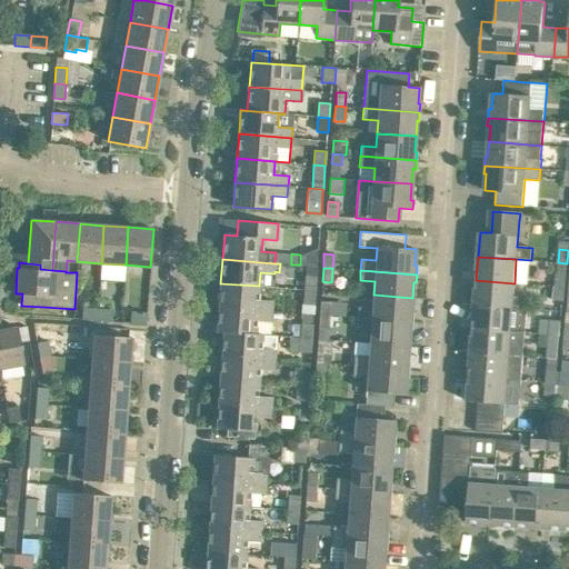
[(565,287),(566,273),(557,273),(556,287),(565,287)]
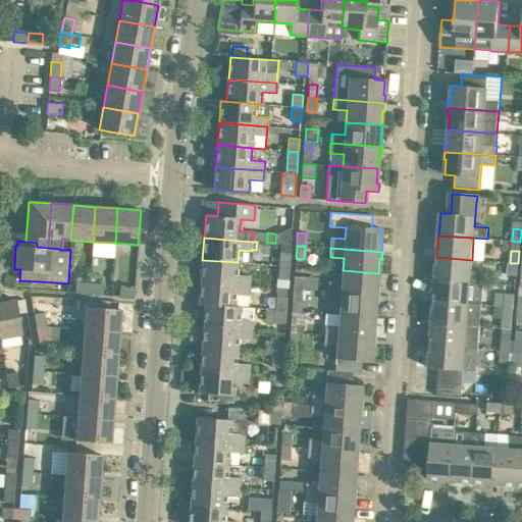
[(290,267),(291,254),(280,253),(279,266),(290,267)]
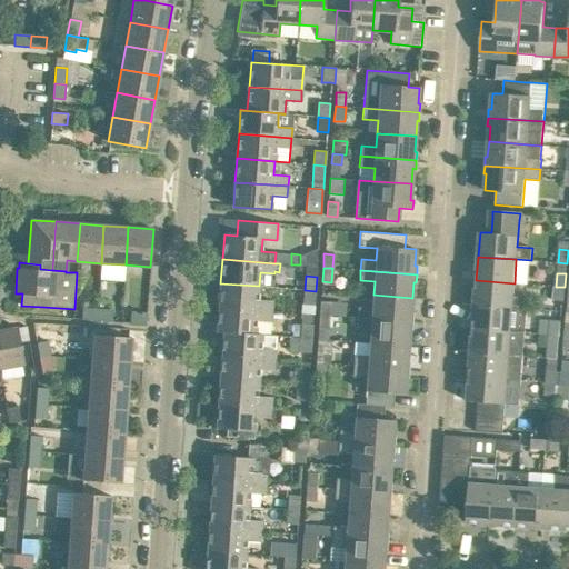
[(513,296),(515,283),(476,280),(475,305),(527,308),(528,297),(513,296)]
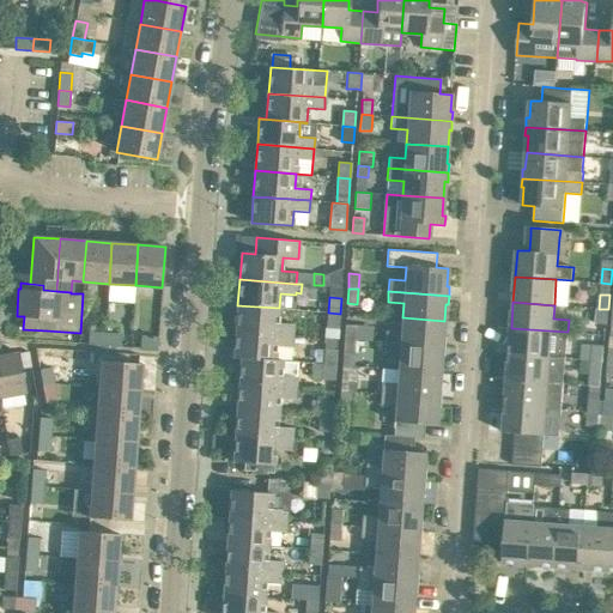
[(278,322),(279,308),(237,305),(236,331),(292,335),(293,323),(278,322)]
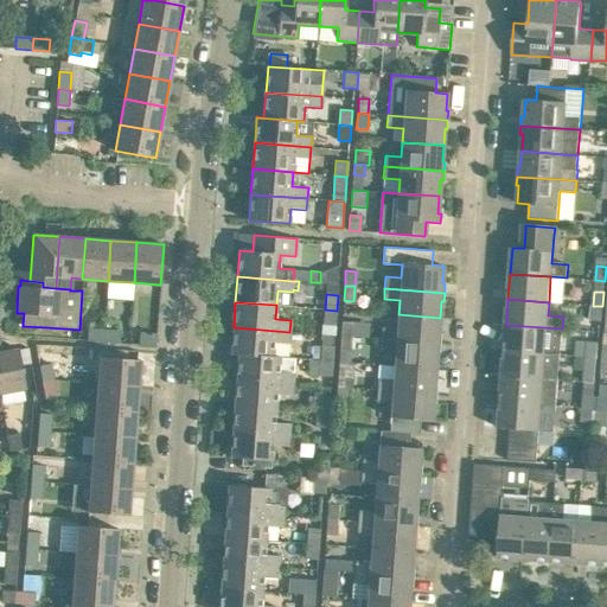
[(600,320),(602,306),(593,306),(590,320),(600,320)]
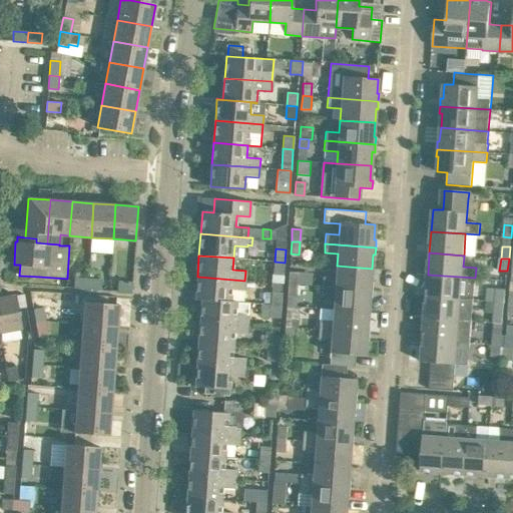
[(284,276),(285,263),(275,262),(274,275),(284,276)]
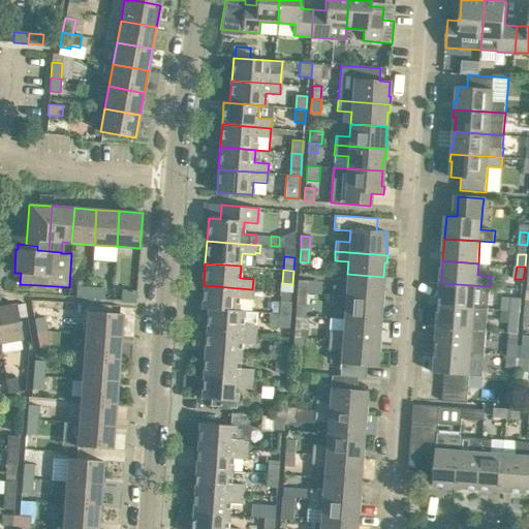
[(382,291),(383,277),(347,274),(346,286),(333,285),(332,296),(383,300),(384,291),(382,291)]
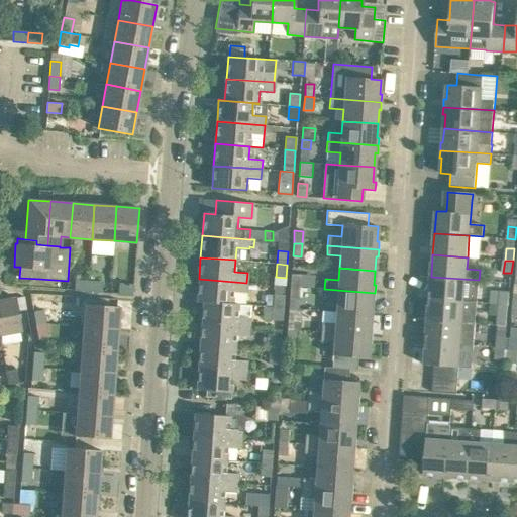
[(299,287),(300,275),(291,274),(290,287),(299,287)]
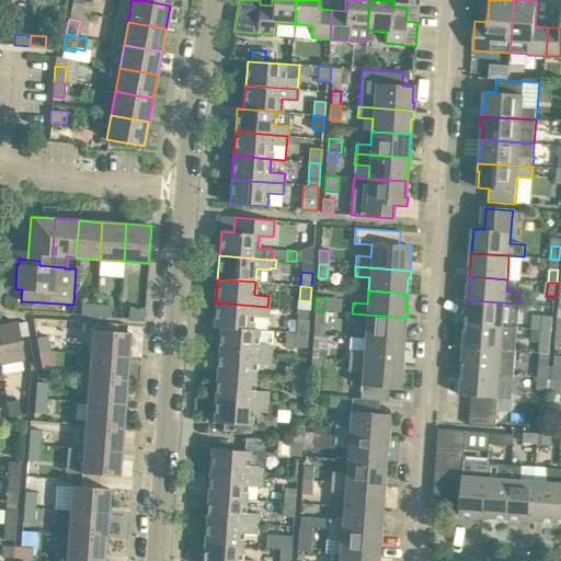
[(519,304),(468,300),(466,323),(503,327),(517,327),(519,304)]
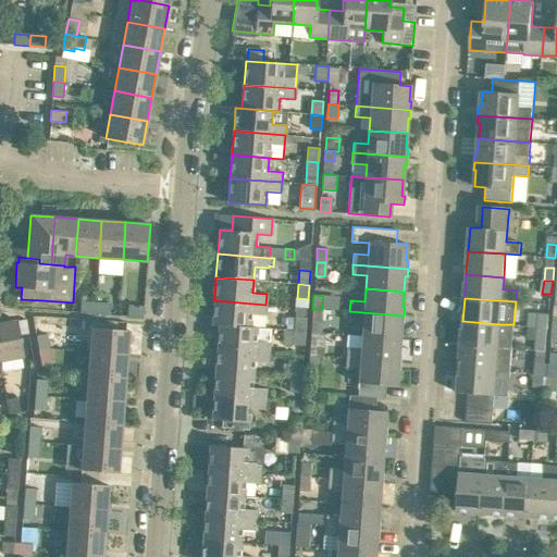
[(95,313),(96,302),(81,300),(79,312),(95,313)]
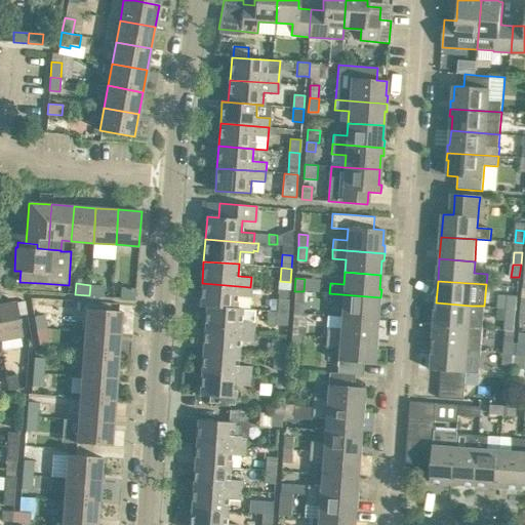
[(250,287),(202,283),(200,307),(206,307),(206,306),(241,309),(249,310),(249,309),(250,287)]
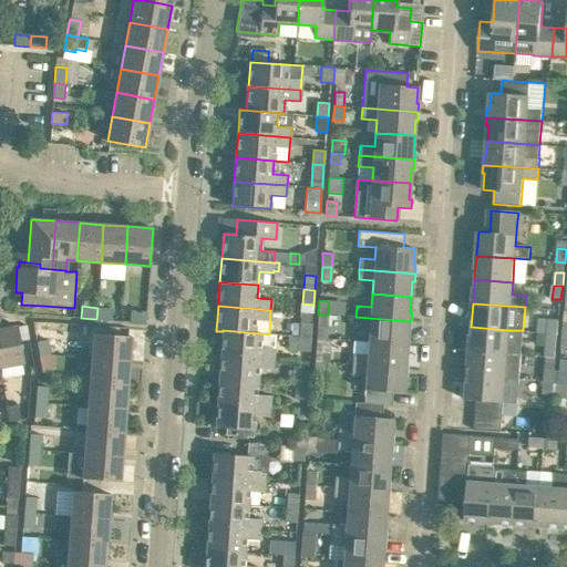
[(113,320),(113,309),(98,308),(96,319),(113,320)]
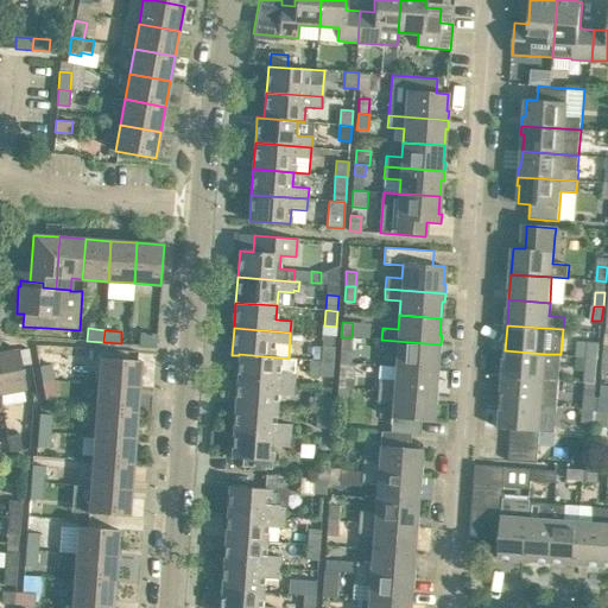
[(156,347),(157,335),(140,333),(139,346),(156,347)]
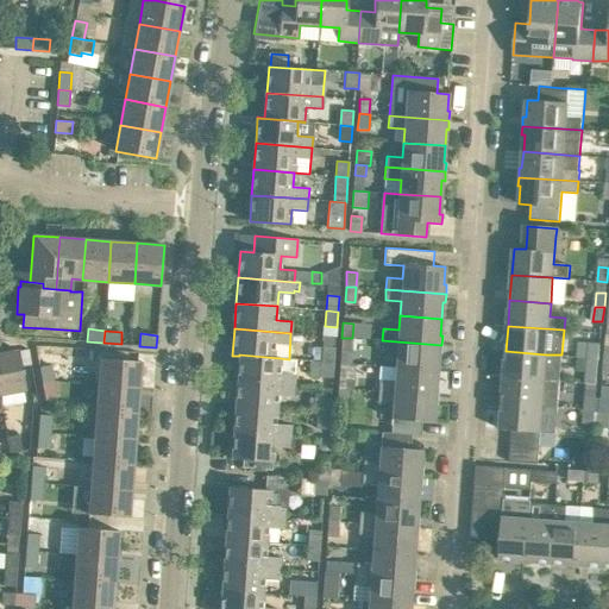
[(351,353),(352,338),(341,338),(340,352),(351,353)]
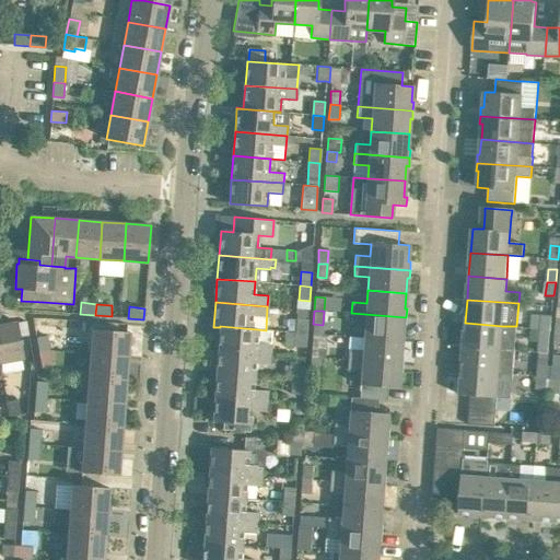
[(406,325),(406,317),(351,313),(350,324),(364,325),(364,337),(403,340),(404,325),(406,325)]
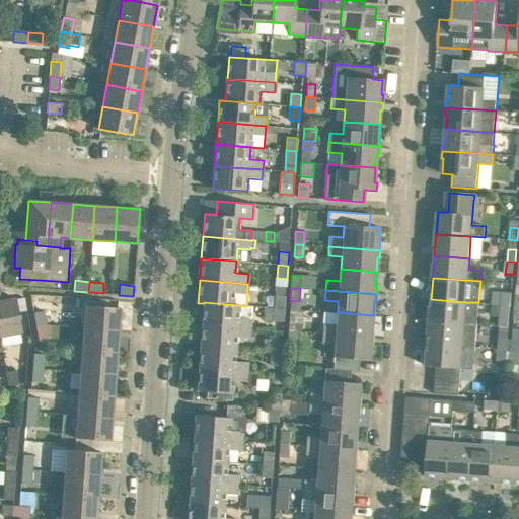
[(511,305),(512,292),(501,291),(500,304),(511,305)]
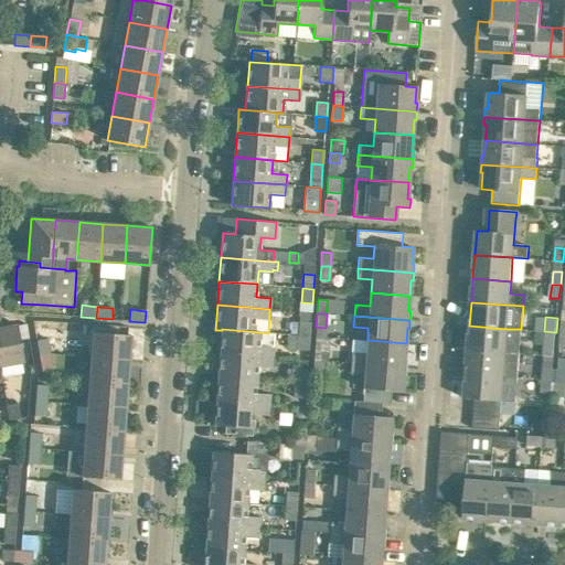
[(309,337),(310,322),(300,321),(299,336),(309,337)]
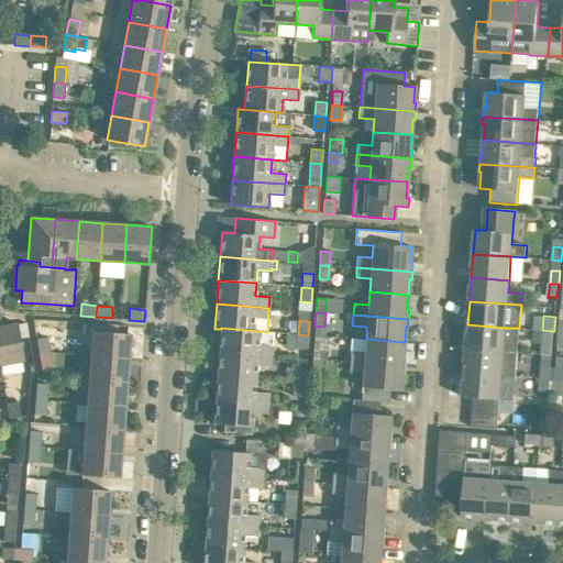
[(0,364),(24,361),(21,345),(18,323),(0,326),(0,364)]
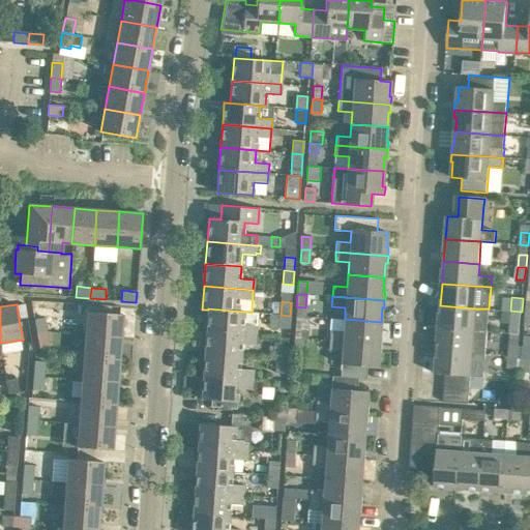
[(489,308),(475,308),(440,305),(439,328),(488,331),(489,308)]
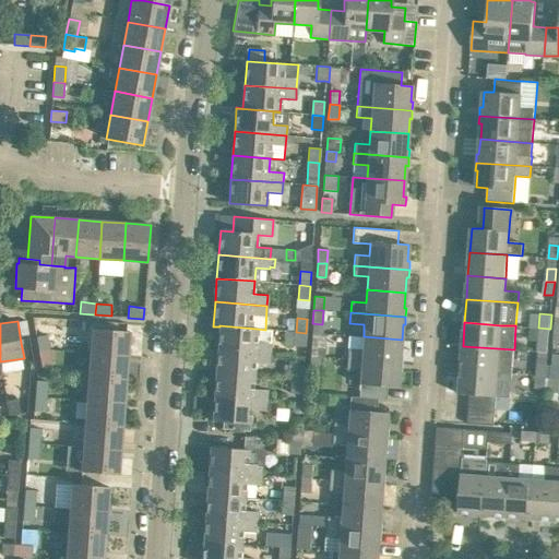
[(265,330),(257,329),(219,325),(219,326),(218,349),(270,354),(272,329),(265,329),(265,330)]
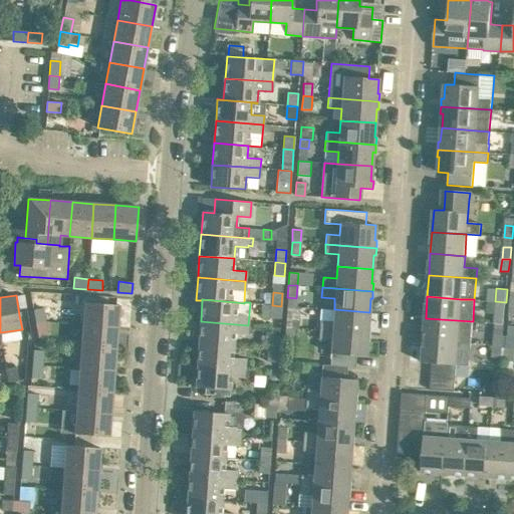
[(495,301),(494,313),(504,314),(506,302),(495,301)]
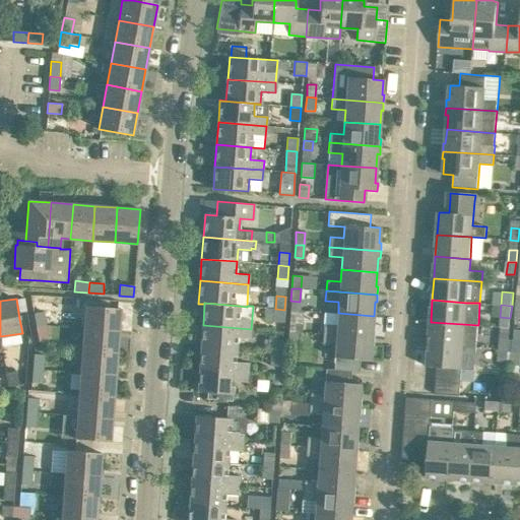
[(121,309),(101,307),(85,306),(84,328),(119,331),(121,309)]
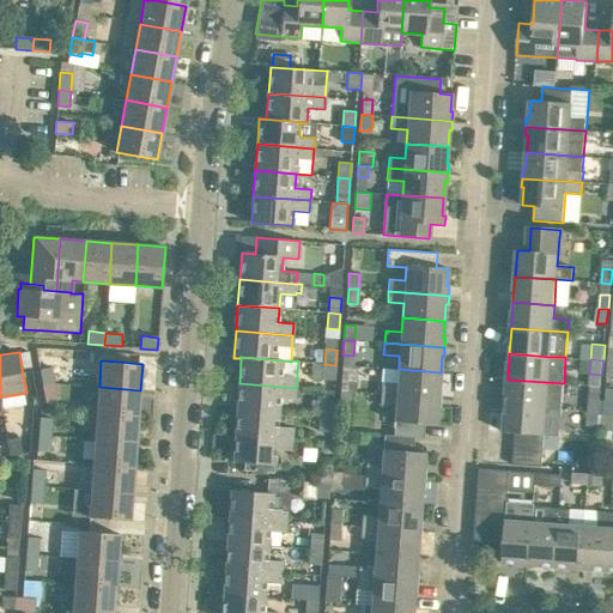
[(334,381),(335,365),(325,364),(323,380),(334,381)]
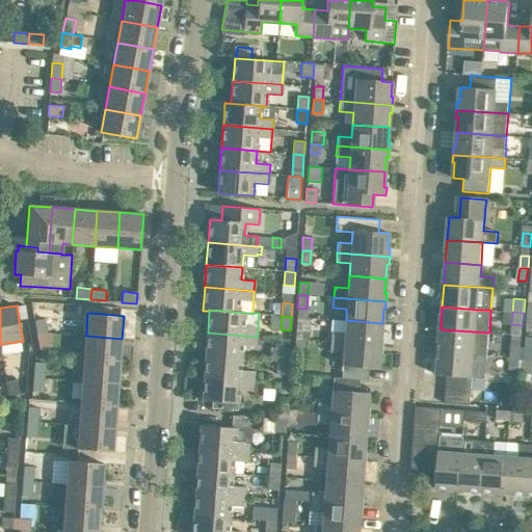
[(36,335),(48,333),(45,318),(33,320),(36,335)]
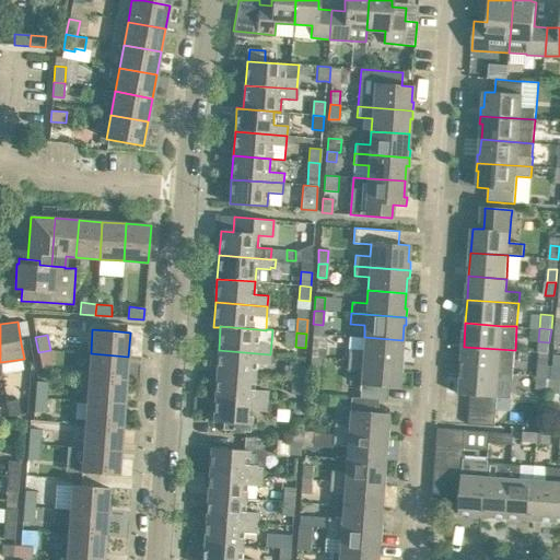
[(326,335),(313,335),(311,357),(321,358),(324,358),(326,335)]
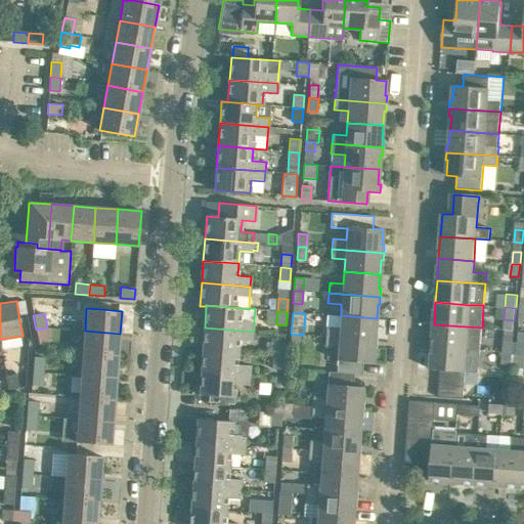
[(375,333),(377,318),(341,315),(340,328),(326,326),(325,337),(377,341),(378,333),(375,333)]
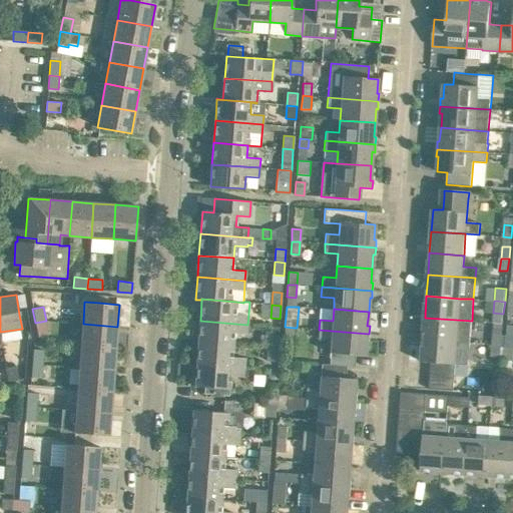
[(470,343),(472,321),(425,318),(423,339),(470,343)]
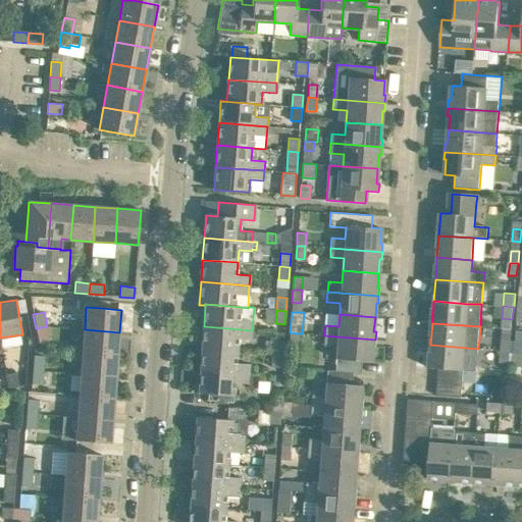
[(47,326),(36,328),(38,342),(49,340),(47,326)]
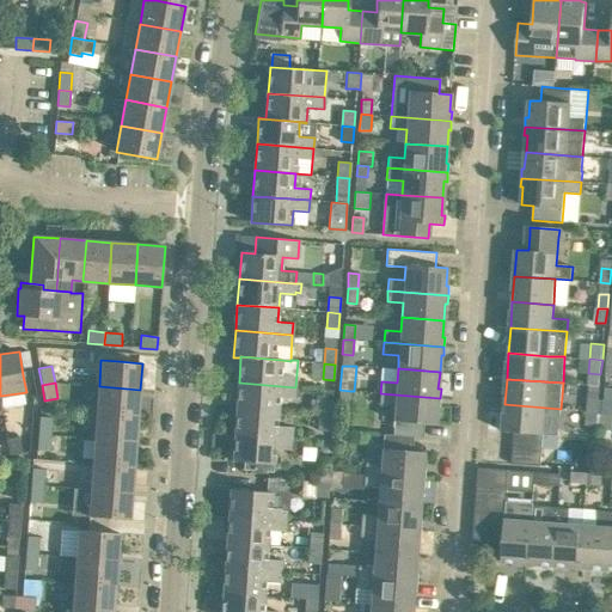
[(294,398),(295,387),(239,383),(237,409),(277,411),(279,397),(294,398)]
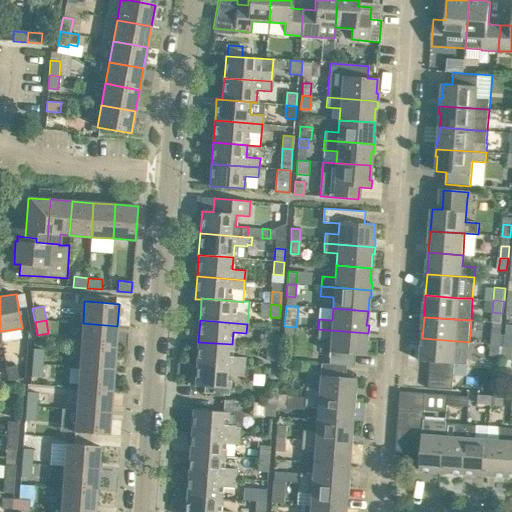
[(115,347),(117,326),(83,323),(81,345),(115,347)]
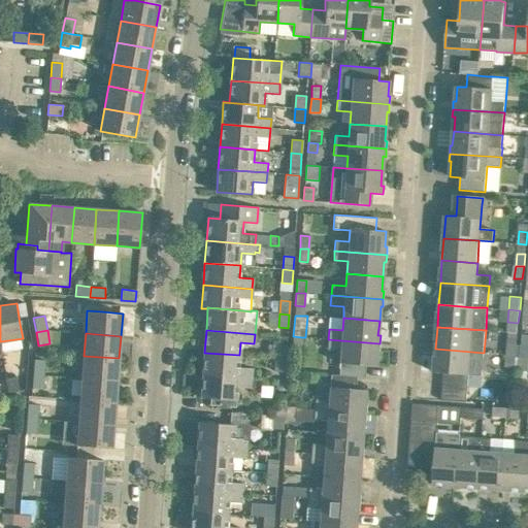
[(301,351),(302,337),(293,336),(292,350),(301,351)]
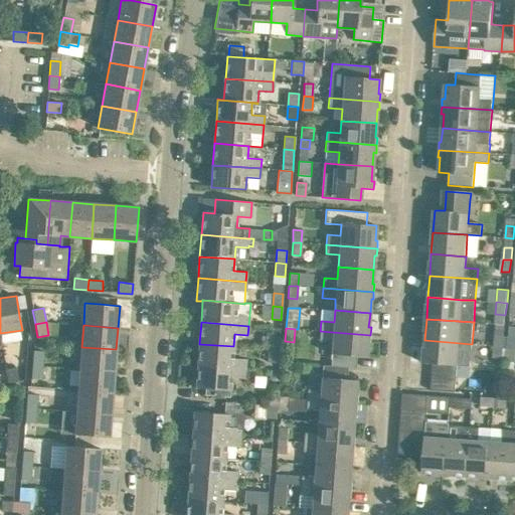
[(370,342),(370,335),(320,331),(319,341),(332,342),(330,366),(348,368),(356,368),(357,356),(366,357),(367,342),(370,342)]
